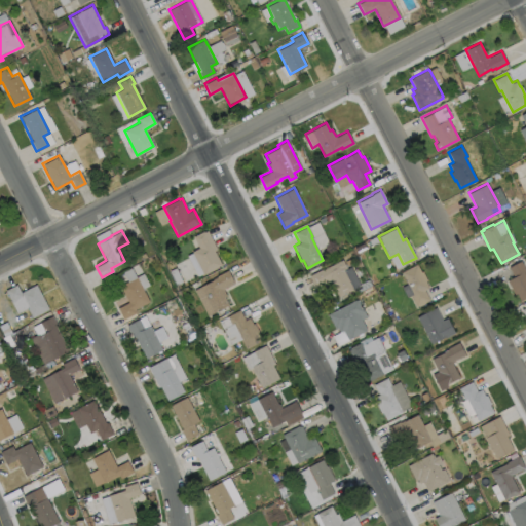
[(207,230),(216,249),(213,250),(221,265),(202,274),(191,251),(198,248),(192,236),(202,231),(203,232),(207,230)]
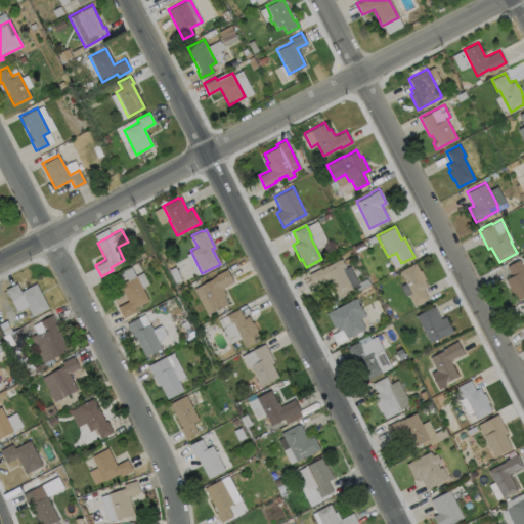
[(345,267),(341,268),(351,288),(337,295),(329,280),(328,280),(328,279),(313,287),(307,274),(319,268),(319,269),(341,258),(345,267)]
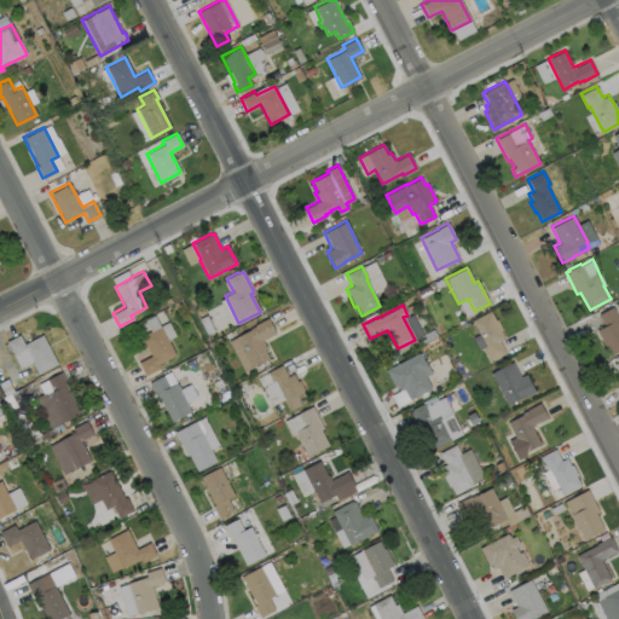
[(613,307),(618,318),(618,350),(612,354),(607,345),(605,347),(596,330),(603,327),(597,314),(613,307)]
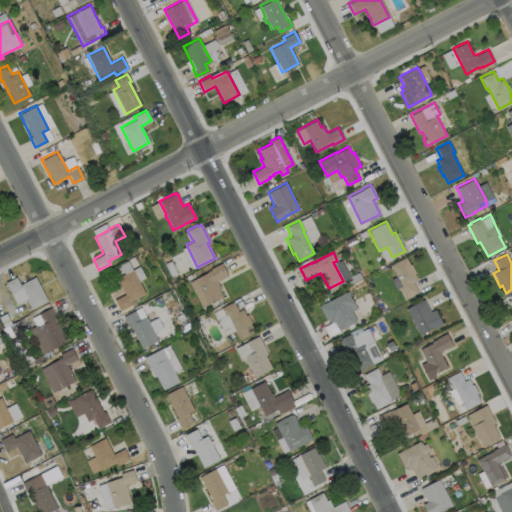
[(405,256),(409,264),(410,263),(415,272),(413,273),(417,279),(413,282),(417,291),(404,298),(398,287),(400,286),(389,264),(405,256)]
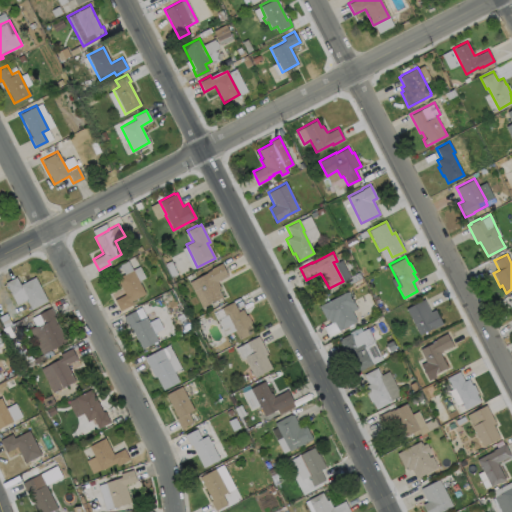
[(222,297),(202,307),(189,282),(207,272),(206,271),(210,269),(221,263),(228,275),(216,281),(220,287),(218,289),(222,297)]
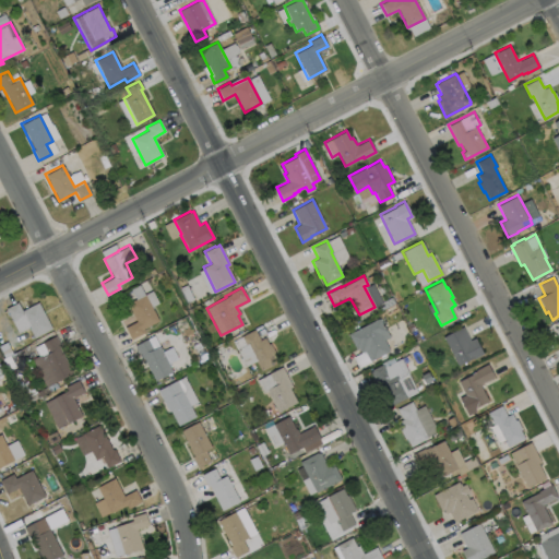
[(144,332),(131,340),(125,326),(137,321),(127,304),(145,294),(158,320),(142,329),(144,332)]
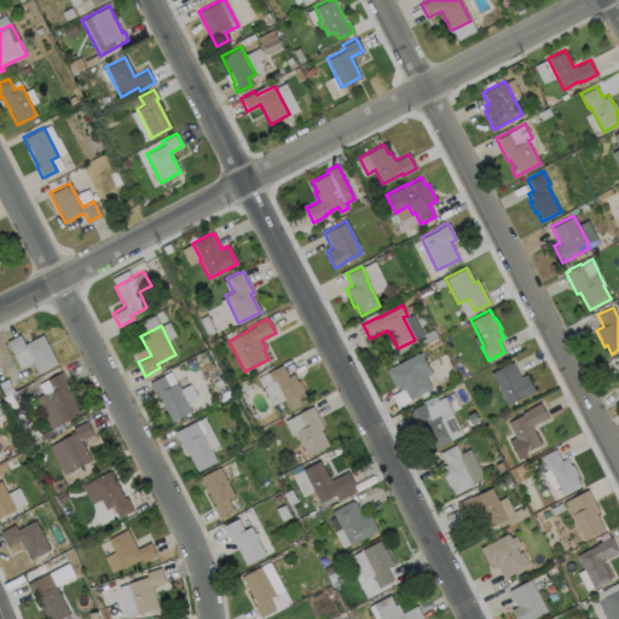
[(19,334),(24,343),(42,334),(57,363),(38,374),(32,363),(19,368),(6,341),(19,334)]
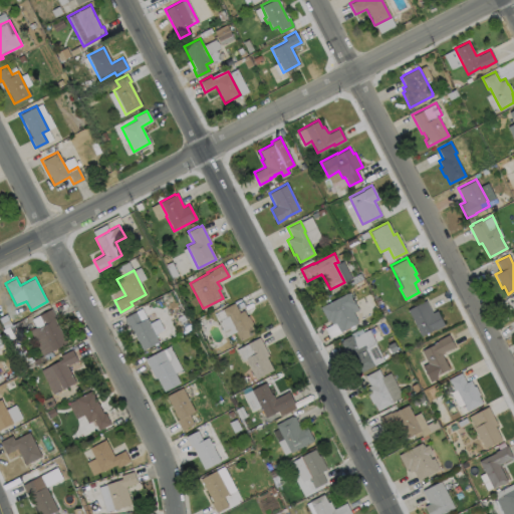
[(347,292),(353,302),(357,309),(352,311),(357,321),(356,321),(357,322),(342,330),(341,330),(339,331),(334,322),(331,324),(329,319),(327,320),(319,306),(346,292),(346,293),(347,292)]
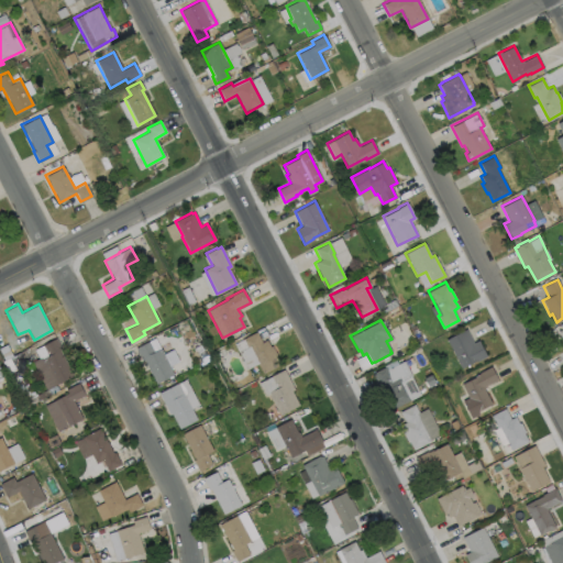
[(465,329),(473,342),(478,340),(486,355),(476,361),(476,360),(461,367),(445,339),(465,329)]
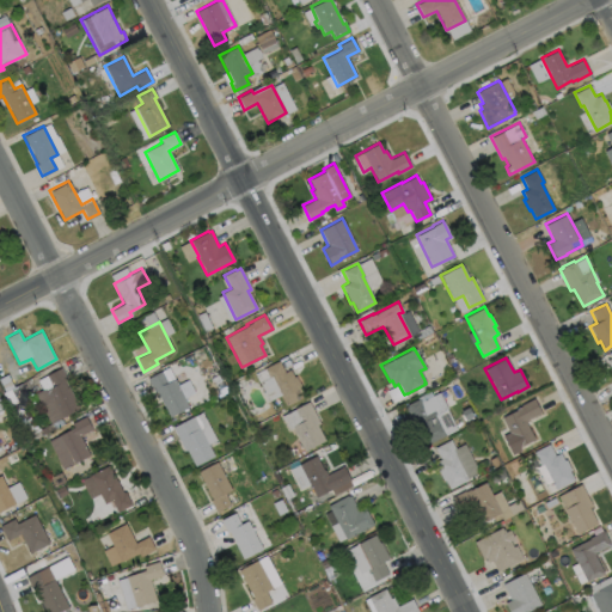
[(279,361),(283,372),(289,368),(294,377),(295,375),(300,386),(299,386),(304,397),(286,405),(280,395),(268,401),(267,397),(265,398),(262,392),(264,391),(259,381),(269,377),(264,368),(279,361)]
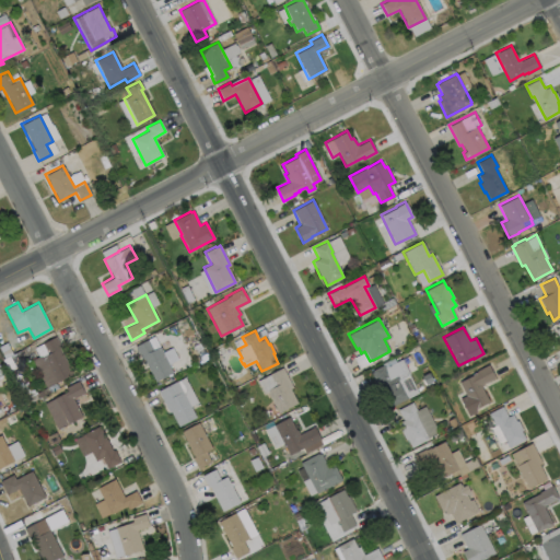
[(59,348),(72,374),(45,387),(31,360),(38,356),(41,357),(47,352),(43,342),(56,336),(61,348),(59,348)]
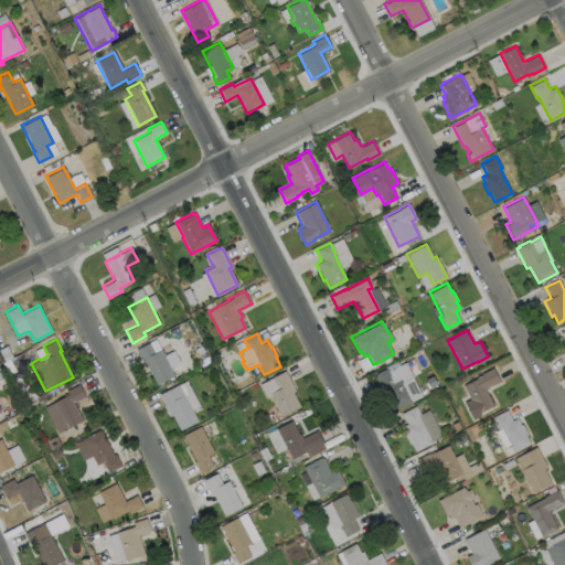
[(148,342),(153,353),(160,349),(174,375),(157,384),(144,360),(141,361),(136,349),(148,342)]
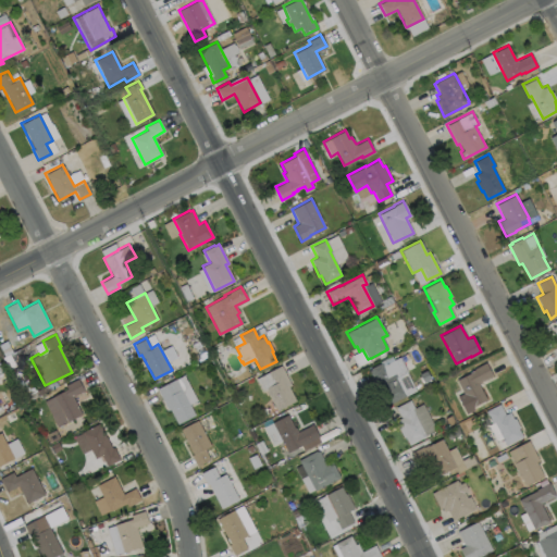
[(473,409),(466,413),(457,396),(462,393),(456,380),(470,372),(470,371),(474,369),(473,368),(486,361),(493,375),(479,382),(480,383),(479,383),(486,399),(472,406),(473,409)]
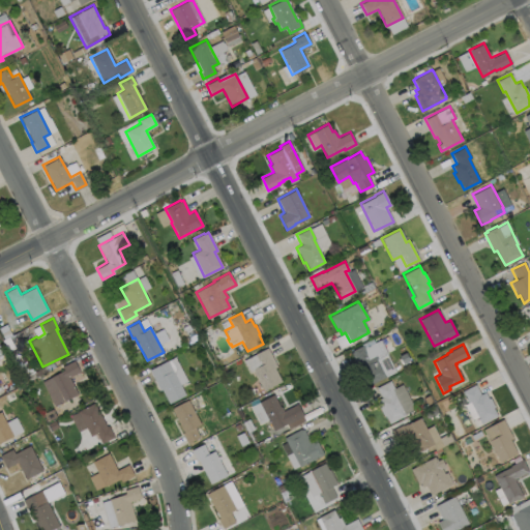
[(362,345),(370,358),(376,355),(386,376),(370,384),(360,366),(358,367),(350,353),(352,351),(352,350),(362,345)]
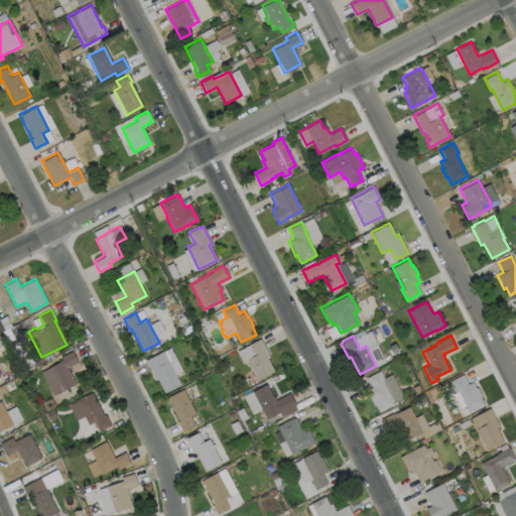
[(273,371),(256,380),(247,361),(243,363),(236,350),(260,338),(269,357),(267,358),(273,371)]
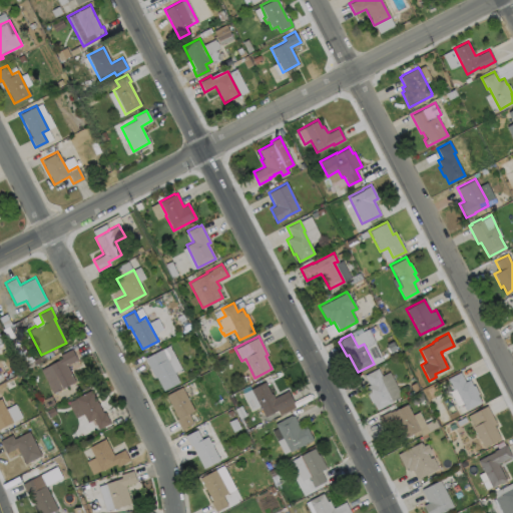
[(74,381),(52,393),(40,370),(61,358),(60,355),(71,349),(76,360),(66,365),(74,381)]
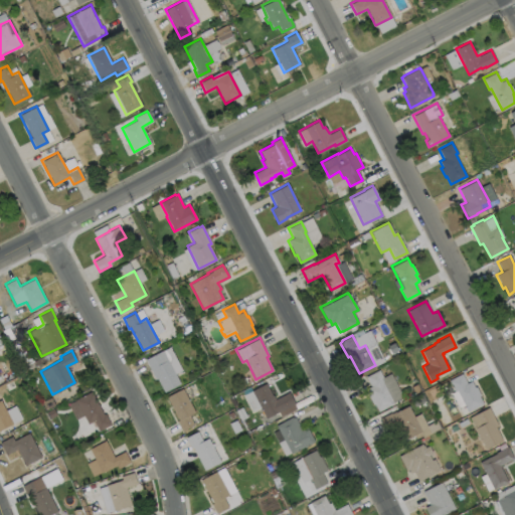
[(162,350),(180,383),(163,392),(157,378),(155,379),(145,359),(162,350)]
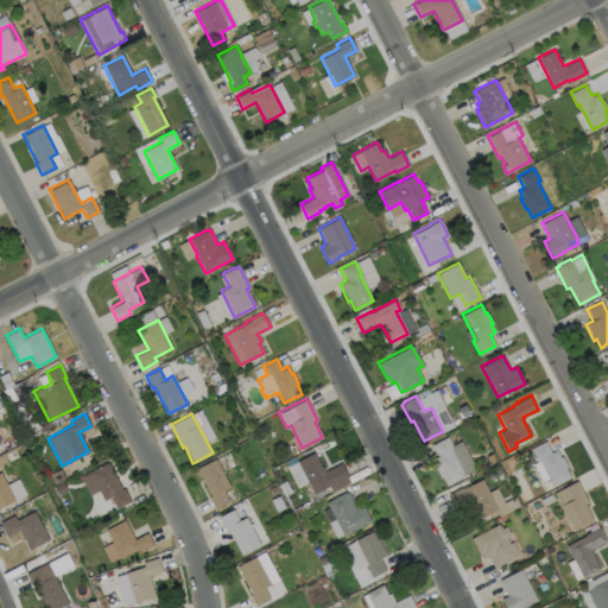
[(451,450),(464,476),(447,486),(442,476),(439,477),(434,467),(436,466),(432,458),(437,456),(431,444),(447,436),(451,444),(450,445),(453,450),(451,450)]
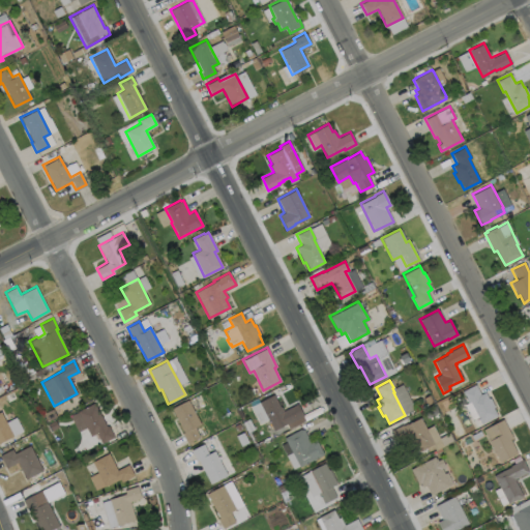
[(475,384),(480,393),(484,391),(489,399),(490,398),(494,407),(493,408),(497,415),(481,423),(469,401),(467,402),(461,391),(475,384)]
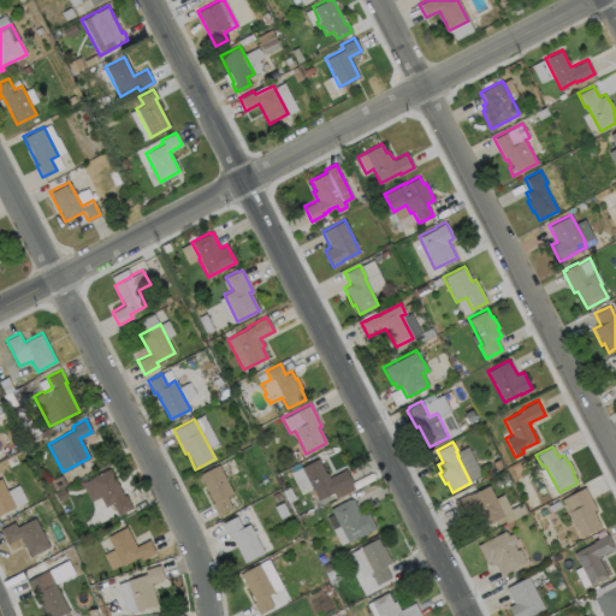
[(318,458),(325,473),(326,472),(329,478),(345,469),(353,483),(332,493),(332,492),(318,501),(311,487),(302,492),(291,472),(318,458)]
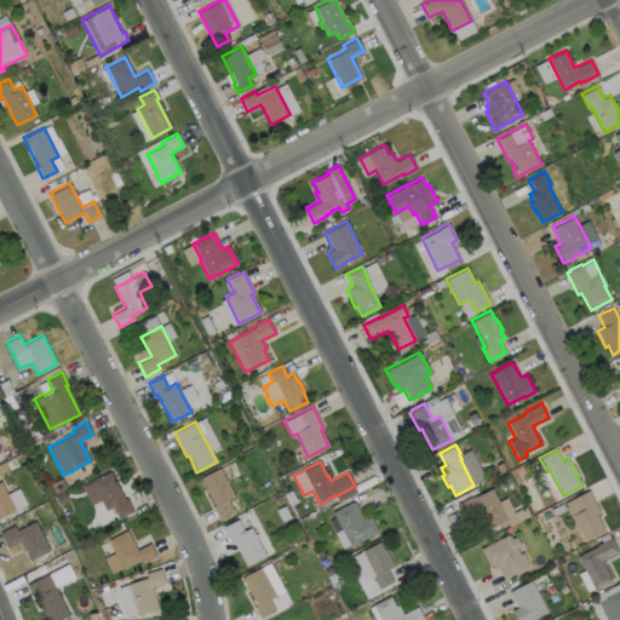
[(233,511),(218,518),(212,506),(214,505),(200,477),(219,468),(234,497),(227,499),(233,511)]
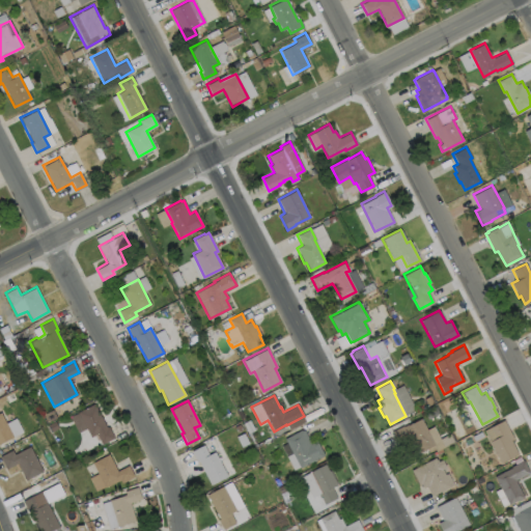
[(94,403),(106,427),(108,426),(113,438),(101,444),(95,434),(90,437),(77,412),(94,403)]
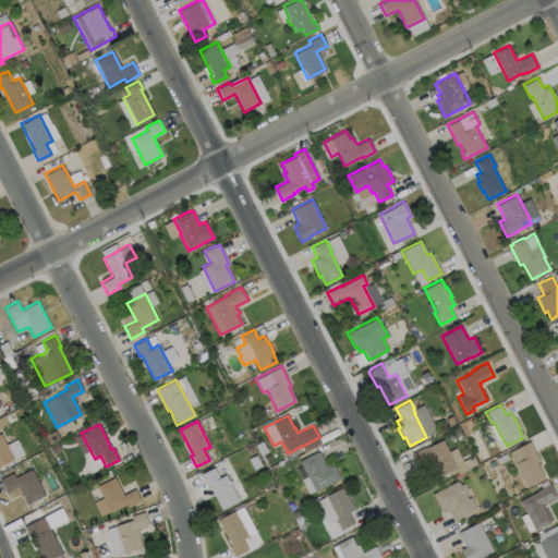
[(0,433),(1,433),(14,459),(0,465),(0,433)]
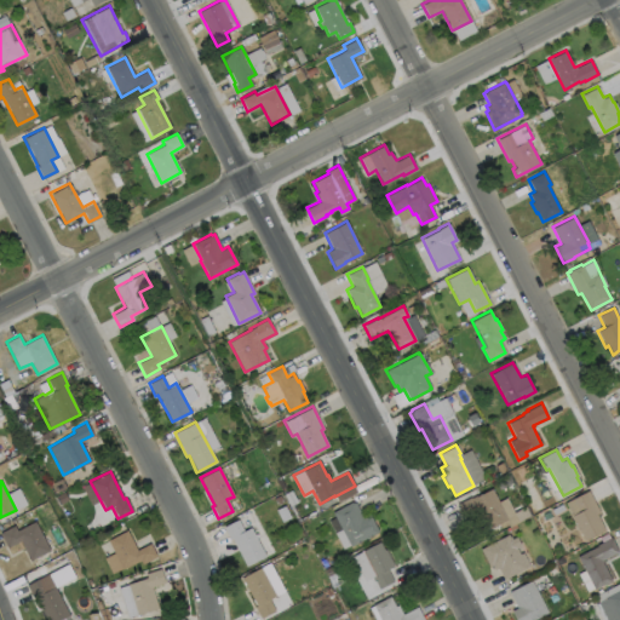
[(492,488),(506,520),(488,528),(478,510),(464,517),(457,504),(470,497),(470,498),(476,495),(477,495),(492,488)]
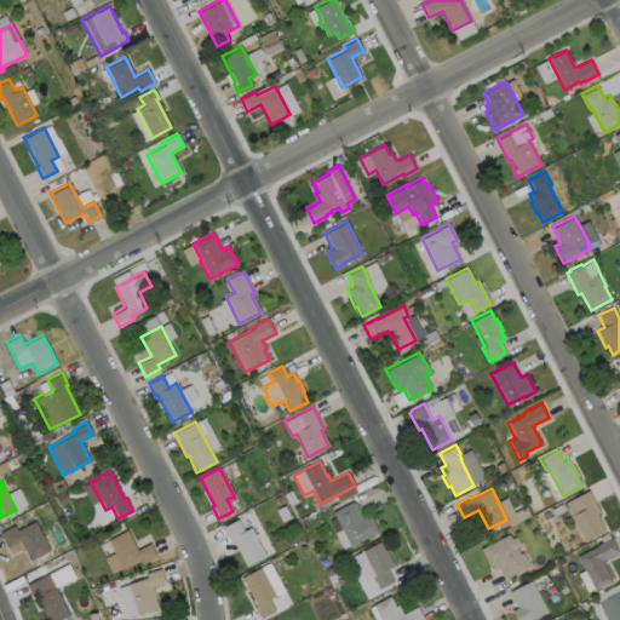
[(604,530),(584,541),(564,503),(589,491),(600,512),(597,514),(604,530)]
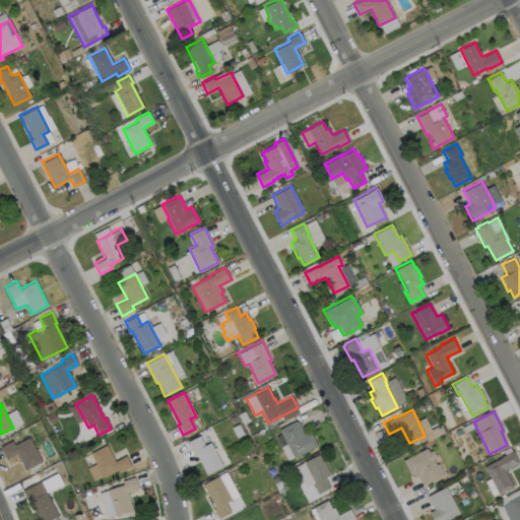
[(298,420),(304,434),(309,431),(317,446),(294,458),(278,429),(295,420),(296,421),(298,420)]
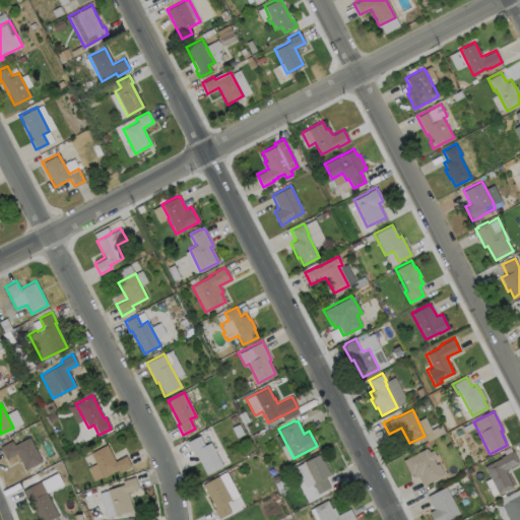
[(199,435),(204,445),(210,442),(222,466),(206,474),(194,451),(192,452),(187,442),(199,435)]
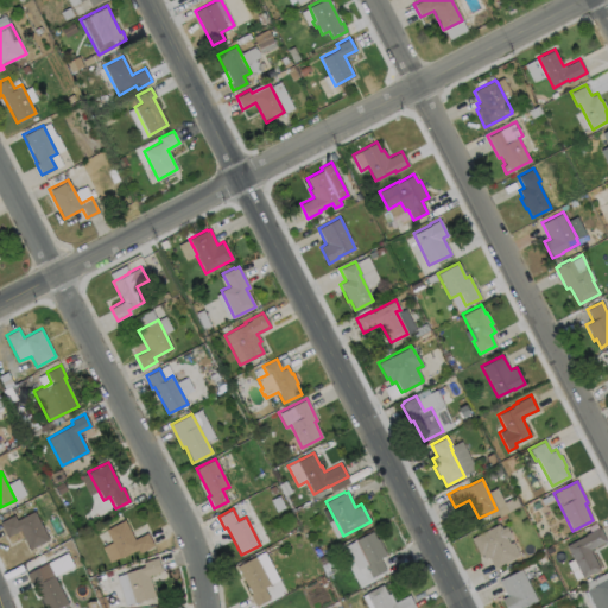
[(35,511),(49,539),(29,549),(19,530),(6,537),(0,525),(0,521),(13,515),(16,520),(35,511)]
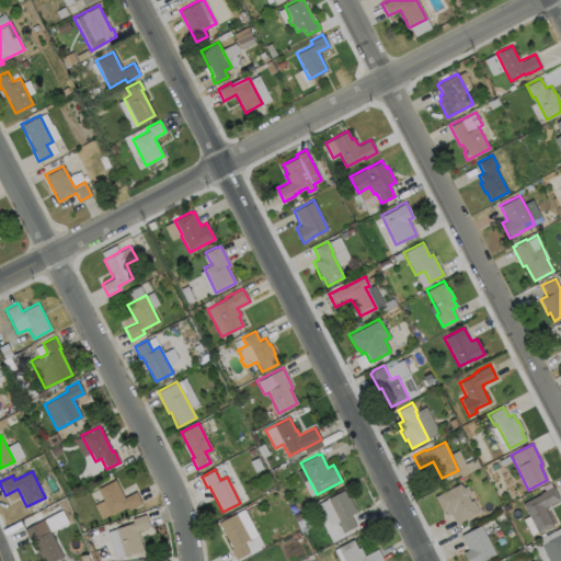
[(114,480),(124,497),(136,491),(141,503),(128,511),(126,506),(111,515),(96,489),(114,480)]
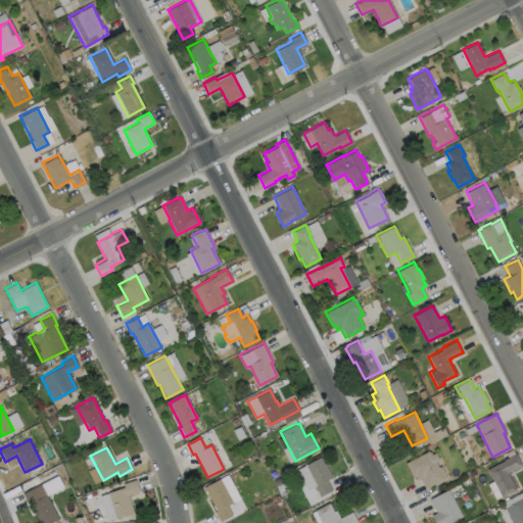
[(428,450),(429,452),(430,452),(431,454),(435,453),(439,460),(435,462),(438,467),(440,466),(446,477),(427,487),(427,486),(425,487),(420,478),(417,480),(415,476),(413,477),(405,463),(428,450)]
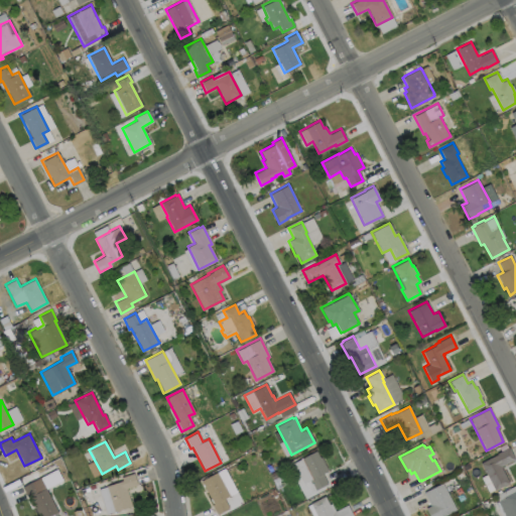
[(508,483),(494,490),(480,463),(497,455),(496,453),(508,446),(514,459),(501,466),(502,467),(501,468),(508,483)]
